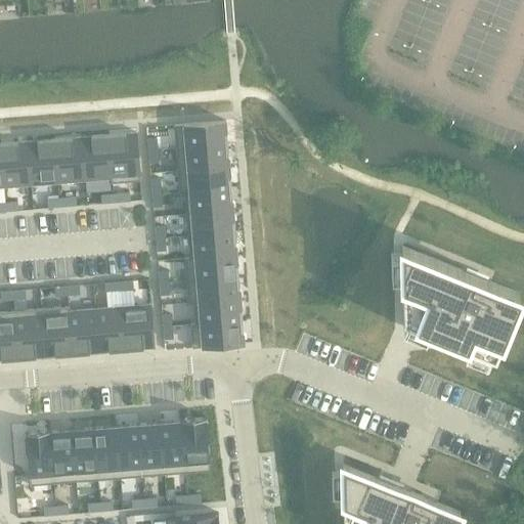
[(226,122),(174,126),(176,149),(228,145),(226,122)]
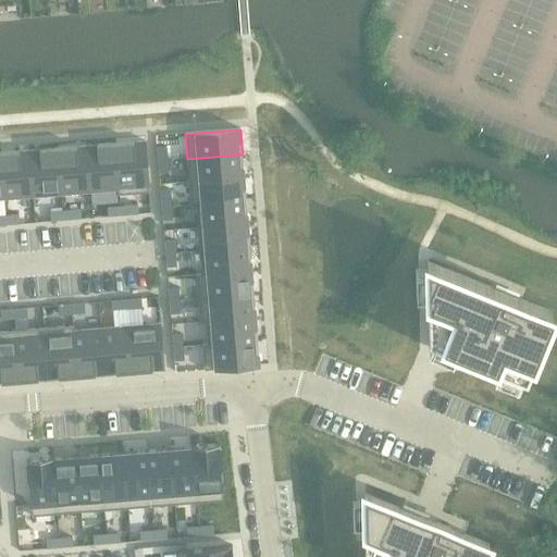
[(146,141),(115,144),(120,195),(150,193),(146,141)]
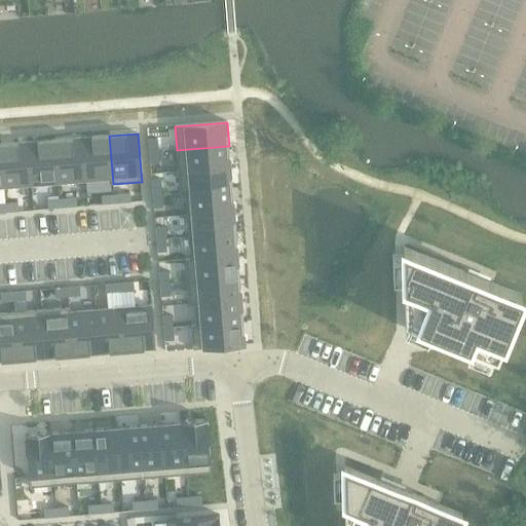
[(109,136),(82,139),(85,182),(112,180),(112,184),(113,184),(109,136)]
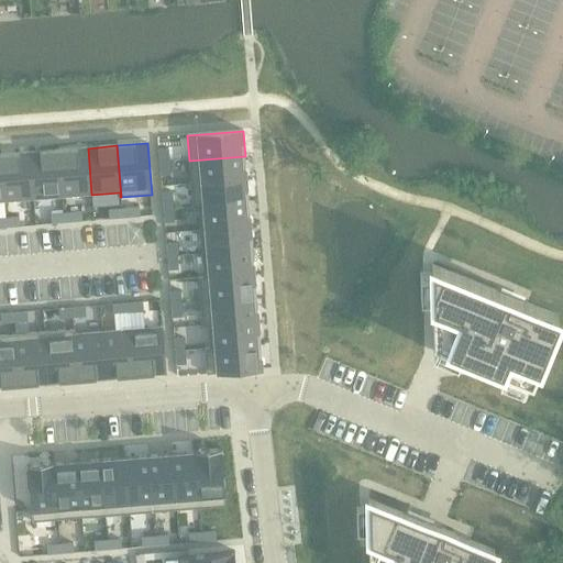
[(88,148),(59,151),(63,197),(91,195),(88,148)]
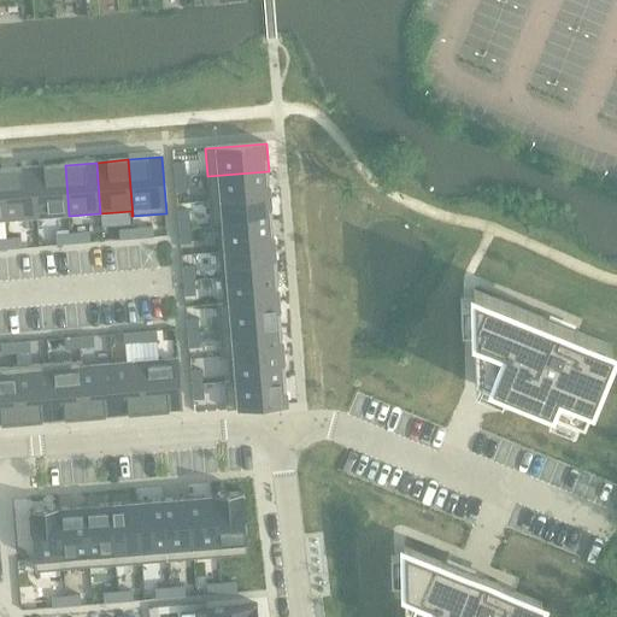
[(184,163),(175,164),(176,178),(186,177),(184,163)]
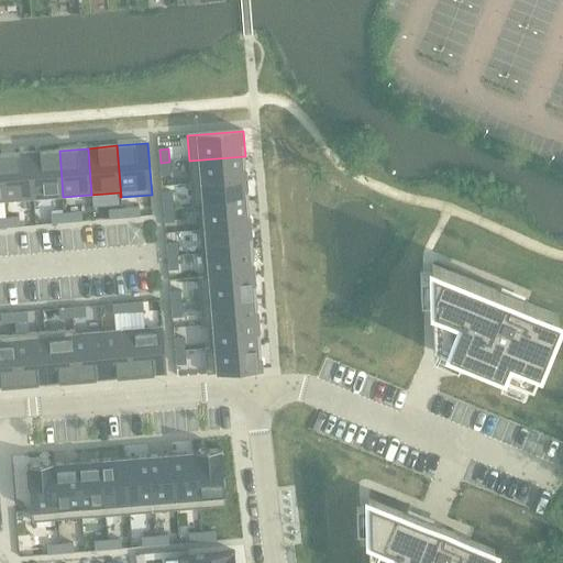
[(59,151),(30,153),(34,199),(63,197),(59,151)]
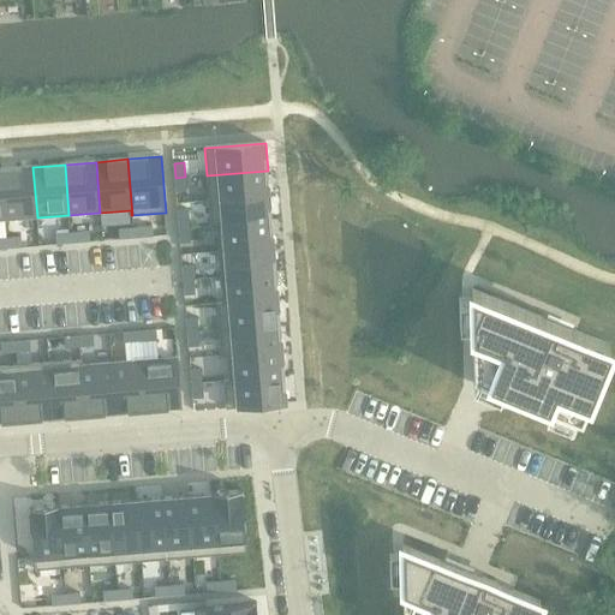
[(33,167),(1,169),(6,220),(37,218),(33,167)]
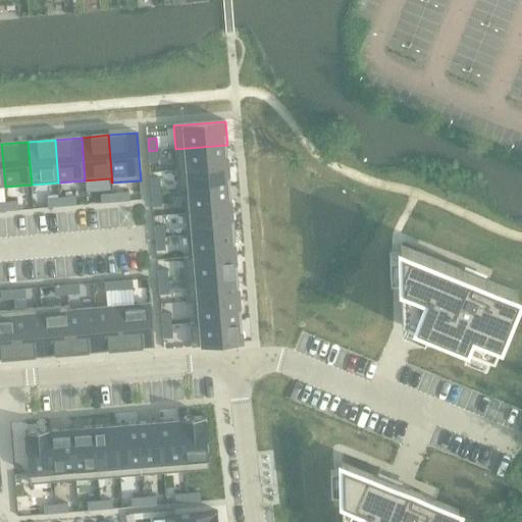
[(227,145),(175,149),(177,170),(229,166),(227,145)]
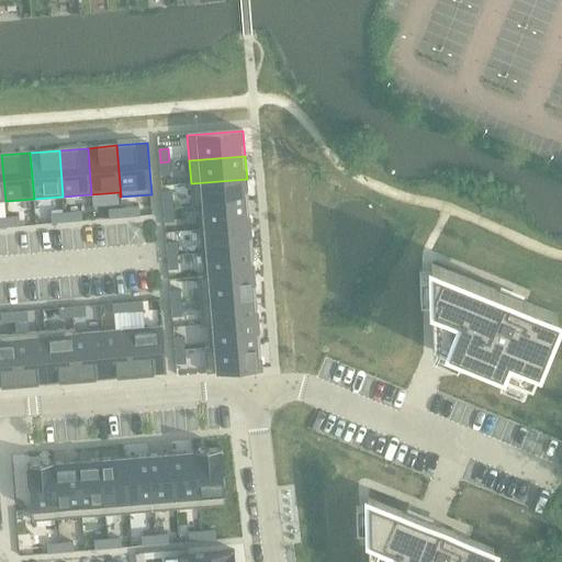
[(169,161),(160,163),(161,176),(170,175),(169,161)]
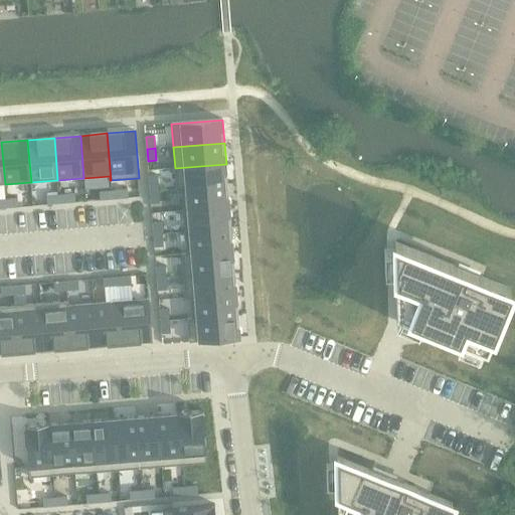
[(226,164),(175,168),(177,190),(228,186),(226,164)]
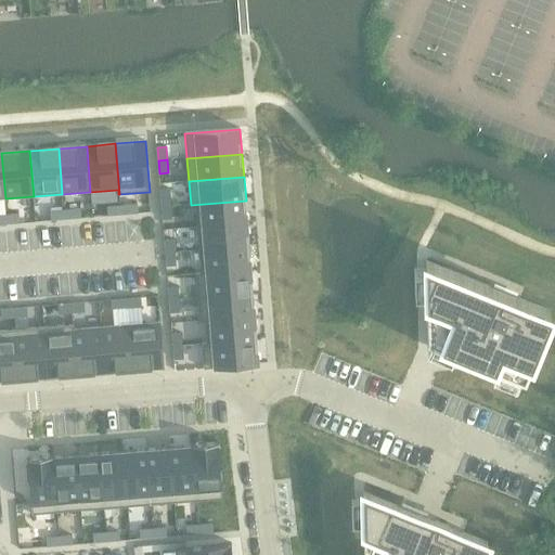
[(169,189),(160,190),(163,207),(171,206),(169,189)]
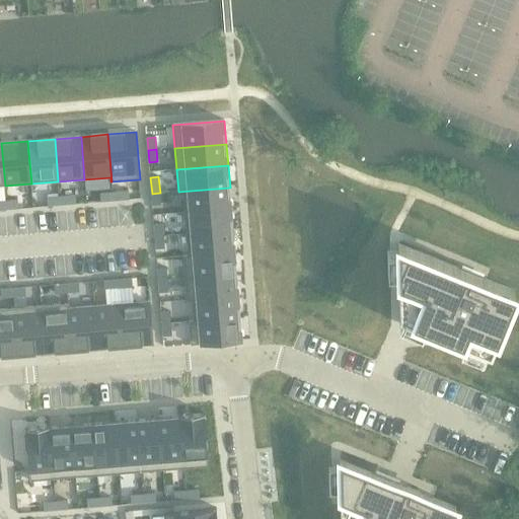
[(230,188),(178,192),(178,193),(183,192),(184,213),(231,209),(230,188)]
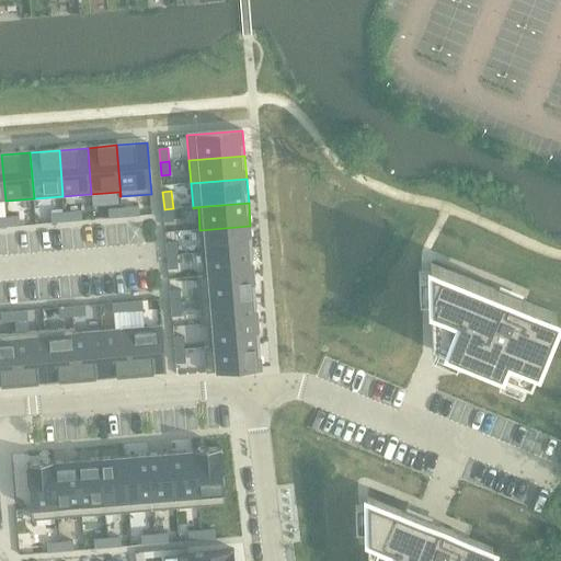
[(139,207),(122,208),(123,217),(140,216),(139,207)]
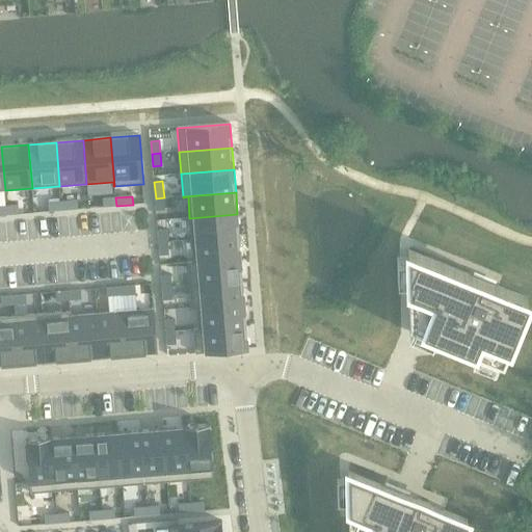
[(115,197),(103,198),(104,207),(116,206),(115,197)]
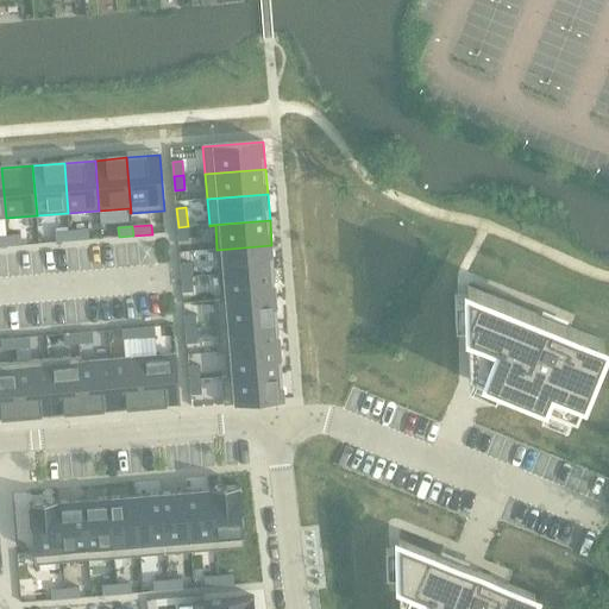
[(188,226),(179,227),(180,242),(189,240),(188,226)]
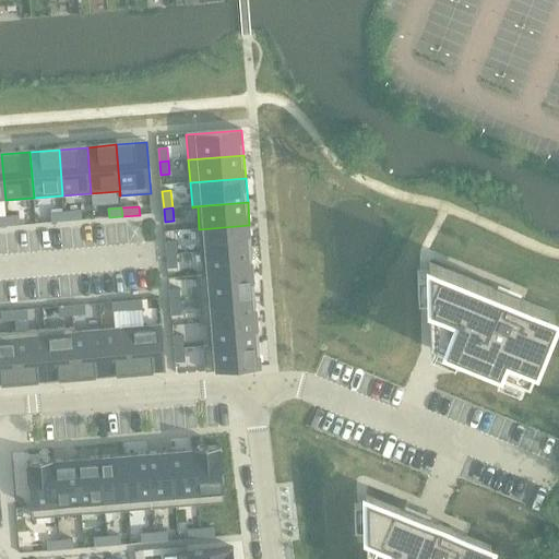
[(81,211),(63,212),(64,222),(82,219),(81,211)]
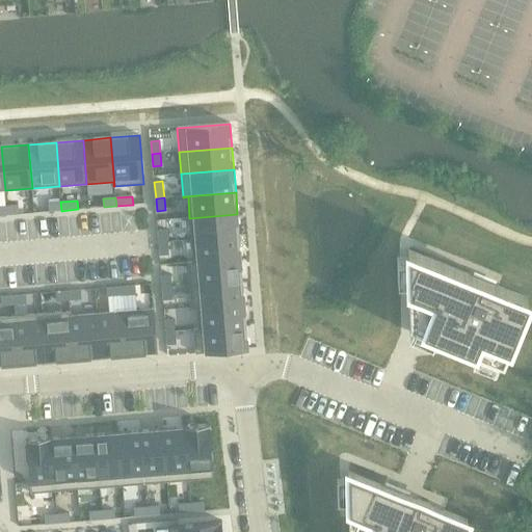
[(60,202),(49,203),(49,212),(61,211),(60,202)]
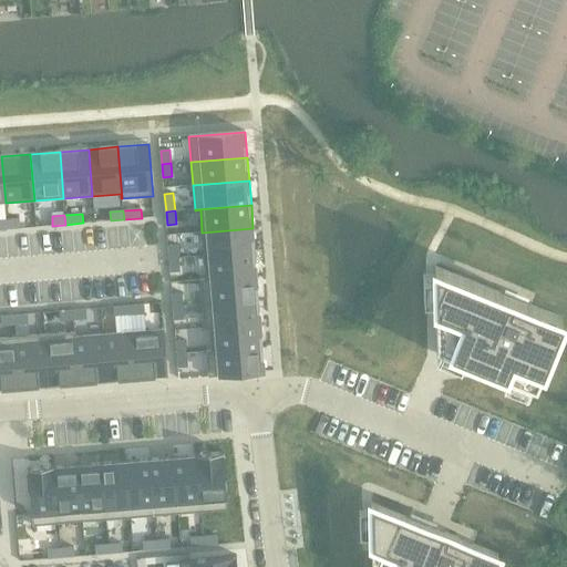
[(20,219),(7,220),(8,229),(20,228),(20,219)]
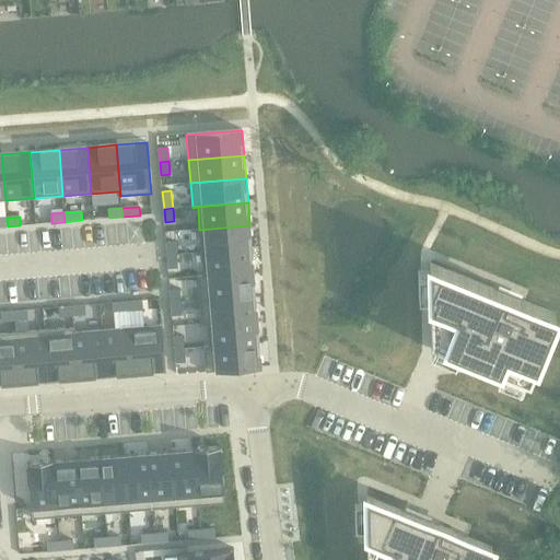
[(249,225),(199,230),(201,253),(252,249),(249,225)]
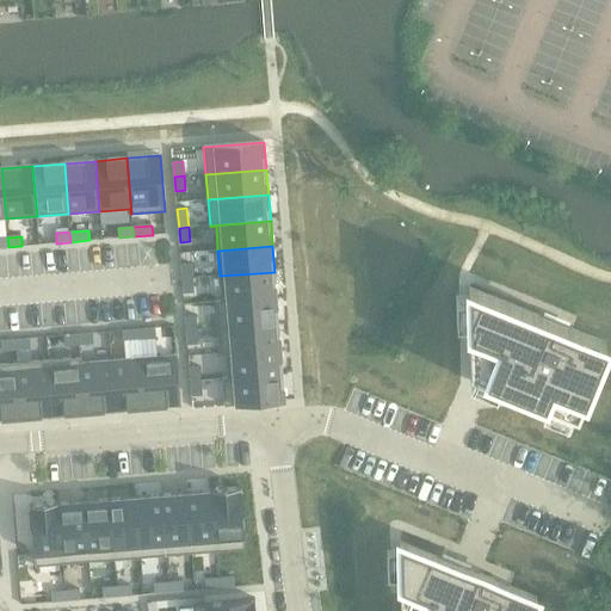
[(191,264),(181,265),(183,279),(192,278),(191,264)]
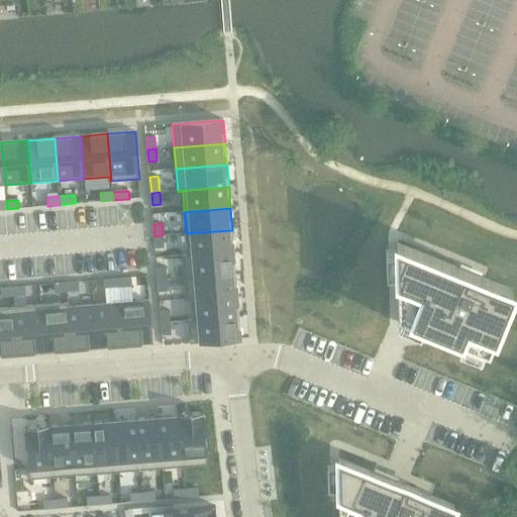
[(188,254),(183,254),(183,255),(234,251),(232,230),(186,233),(188,254)]
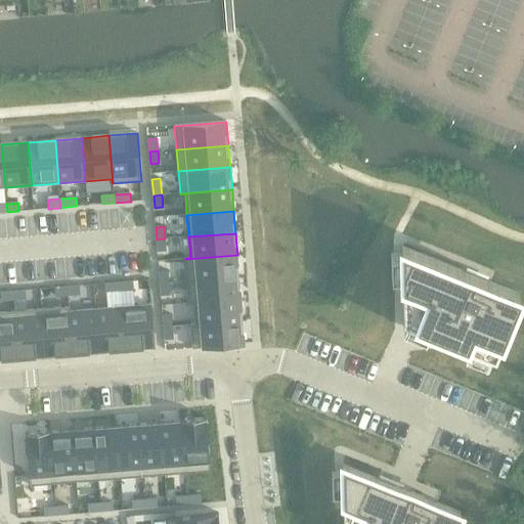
[(165,238),(157,239),(158,252),(166,251),(165,238)]
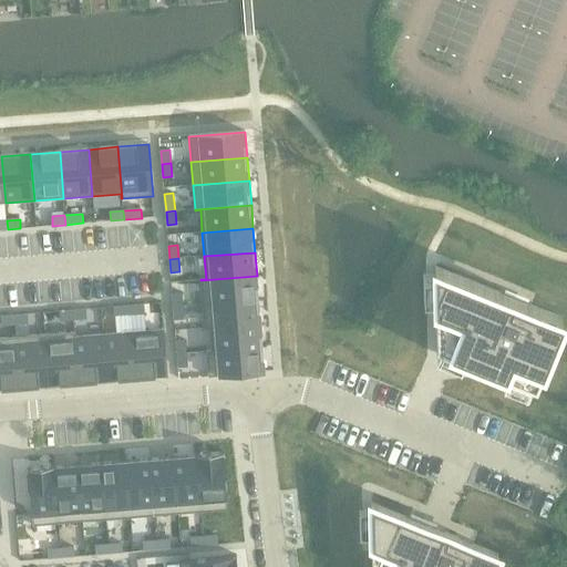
[(502,294),(435,267),(436,343),(471,357),(490,364),(491,364),(536,383),(563,318),(532,306),(528,305),(504,295),(502,294)]
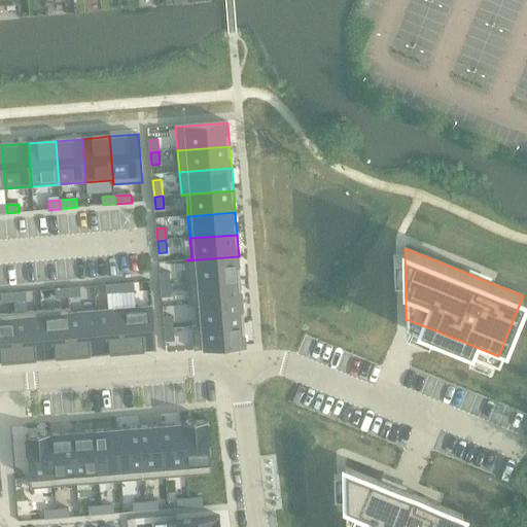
[(239,256),(186,260),(188,283),(241,279),(239,256)]
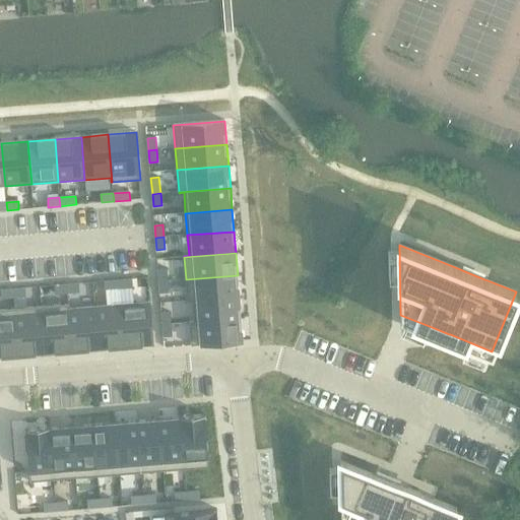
[(167,269),(158,269),(159,281),(168,280),(167,269)]
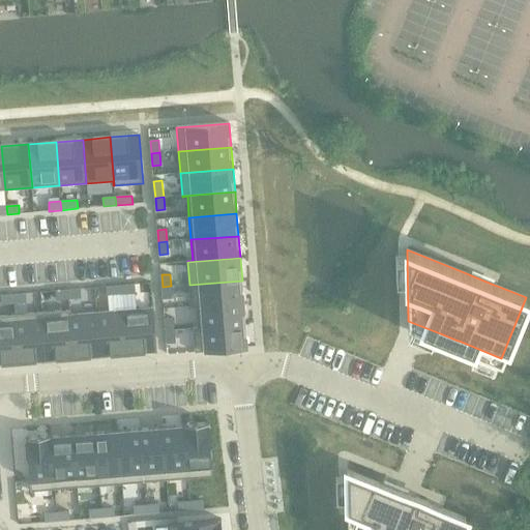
[(242,281),(189,285),(192,306),(244,302),(242,281)]
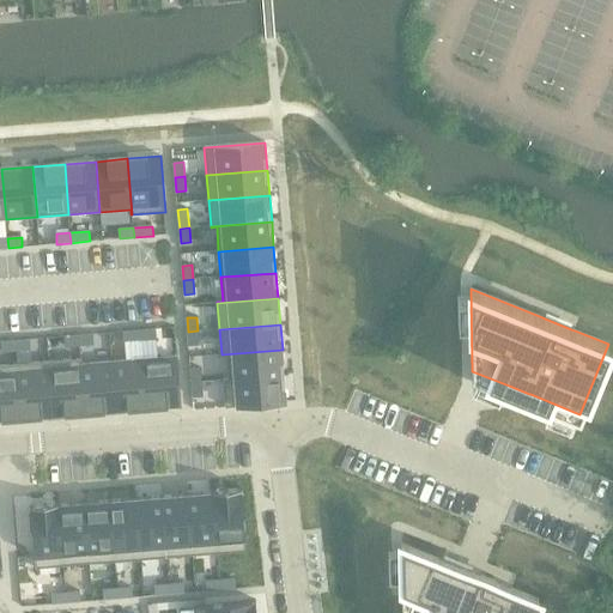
[(156,329),(141,331),(143,340),(157,339),(156,329)]
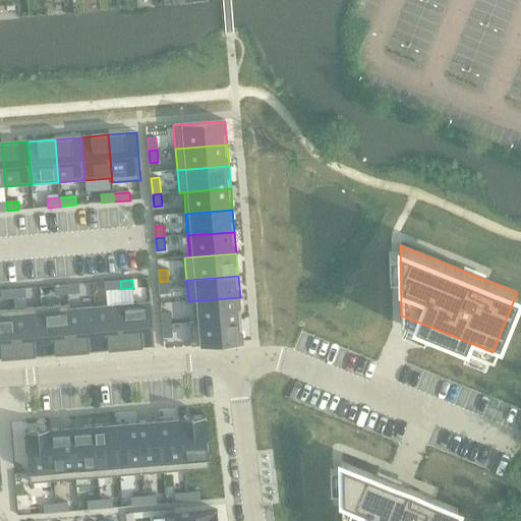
[(120,281),(105,283),(105,291),(121,289),(120,281)]
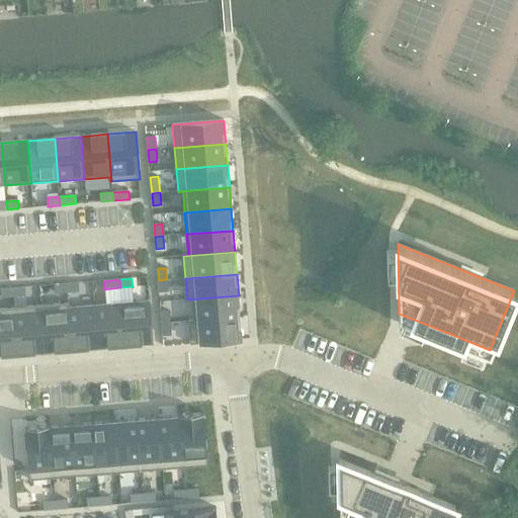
[(167,279),(159,280),(160,292),(168,291),(167,279)]
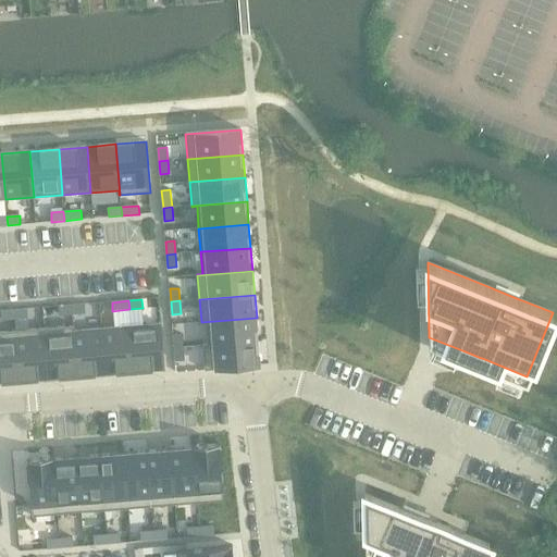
[(85,305),(72,306),(72,314),(85,313),(85,305)]
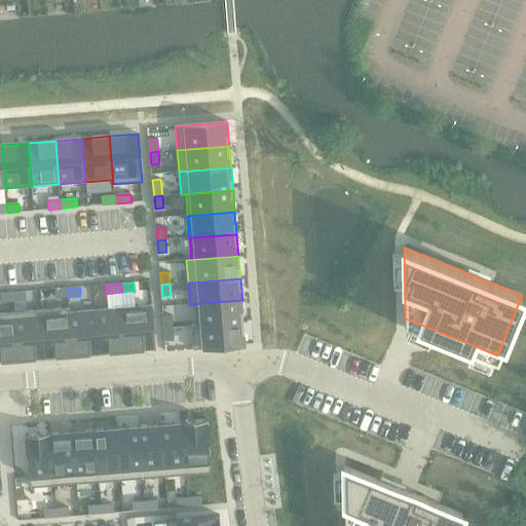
[(68,289),(55,290),(57,298),(68,297),(68,289)]
